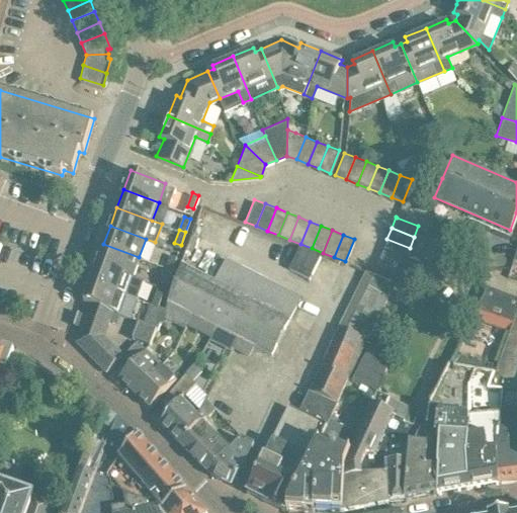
[(405,259),(410,248),(386,239),(382,250),(405,259)]
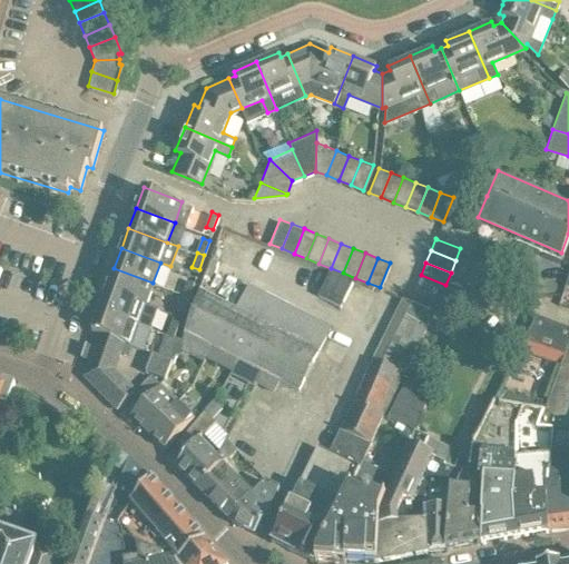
[(153,283),(114,268),(106,288),(146,303),(153,283)]
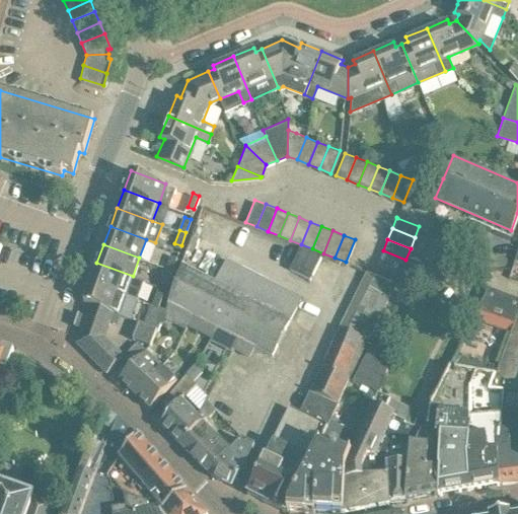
[(401,271),(405,260),(383,250),(378,262),(401,271)]
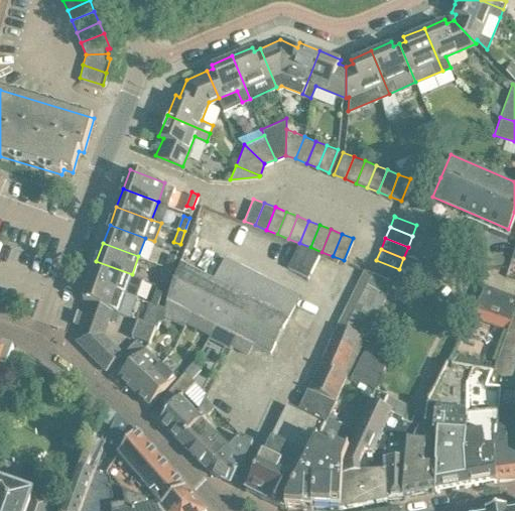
[(170,251),(165,264),(171,267),(176,254),(170,251)]
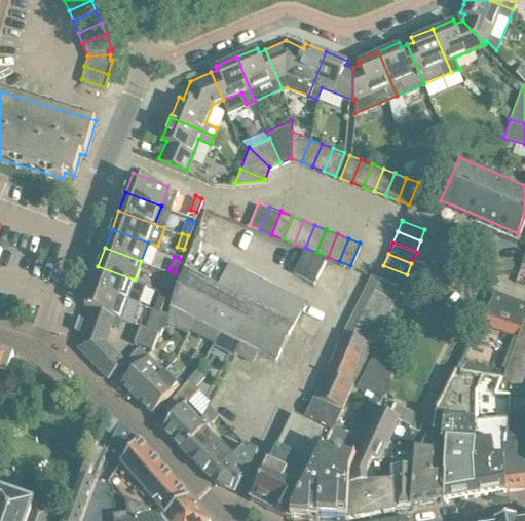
[(229,259),(218,283),(236,292),(249,269),(229,259)]
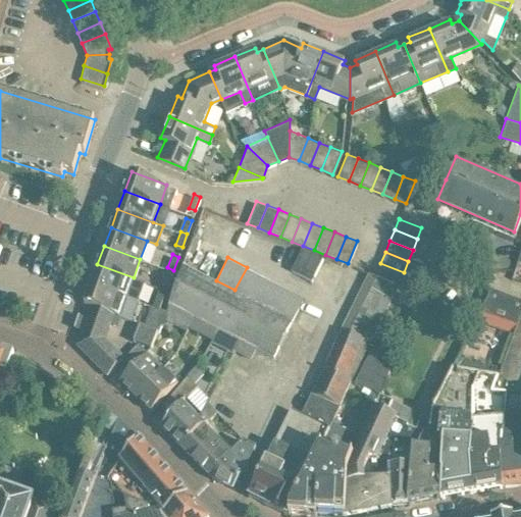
[(426,263),(410,257),(400,285),(415,291),(426,263)]
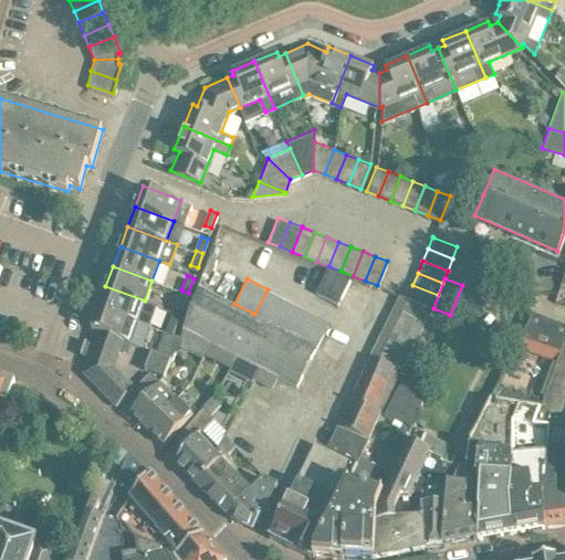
[(209,340),(236,355),(261,367),(255,378),(271,387),(276,374),(297,384),(317,346),(296,335),(275,325),(254,314),(234,304),(199,285),(184,328),(209,340)]
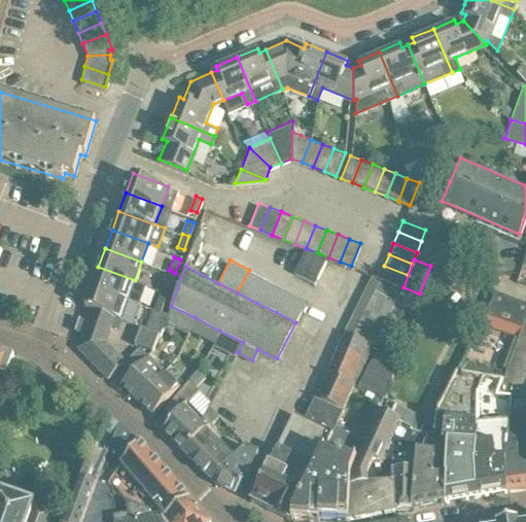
[(402,286),(408,275),(384,266),(380,277),(402,286)]
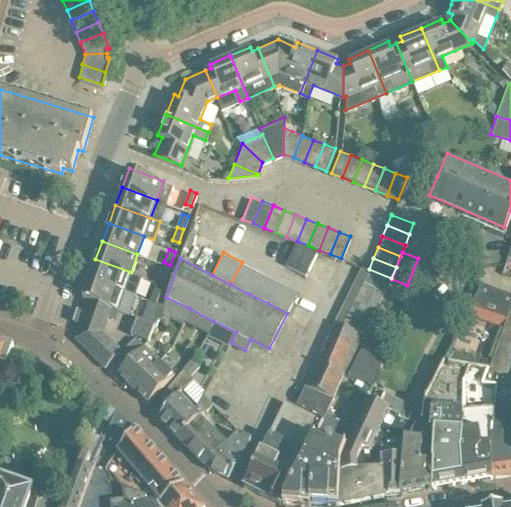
[(131,272),(95,259),(89,277),(124,290),(136,294),(142,276),(131,272)]
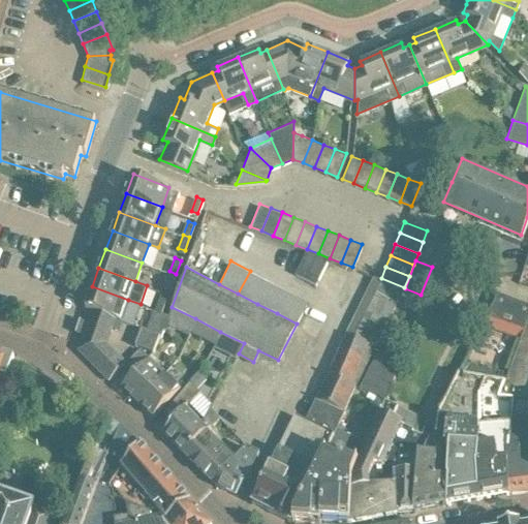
[(171,287),(176,274),(169,271),(164,285),(171,287)]
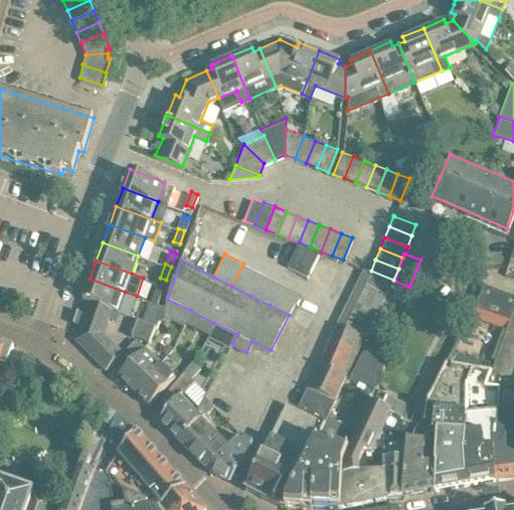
[(243,264),(231,286),(250,296),(262,274),(243,264)]
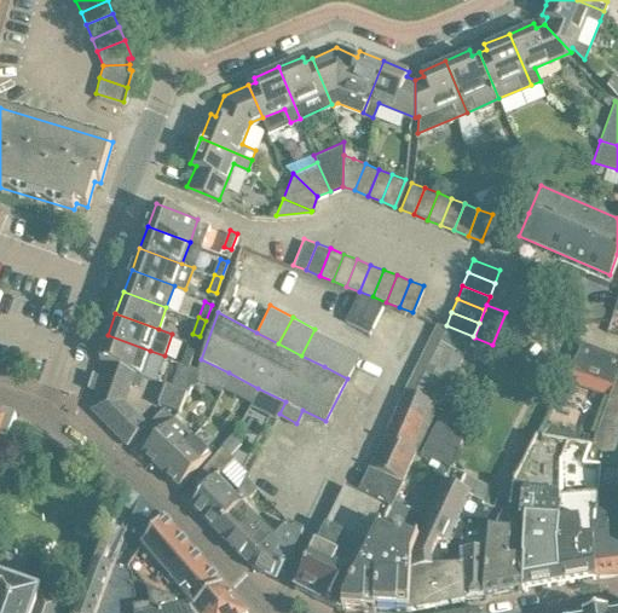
[(473,336),(446,325),(437,323),(431,336),(465,352),(473,336)]
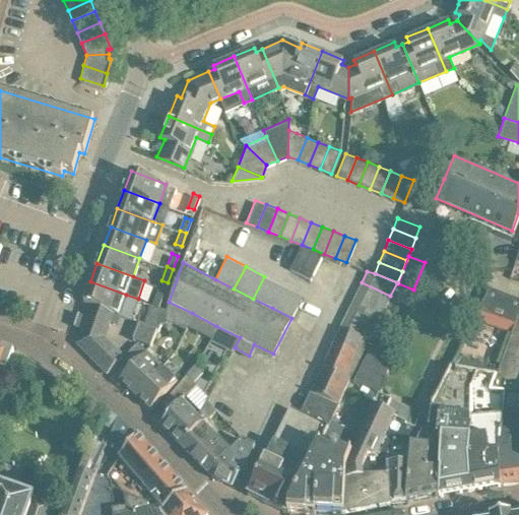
[(264,276),(253,299),(272,308),(283,285),(264,276)]
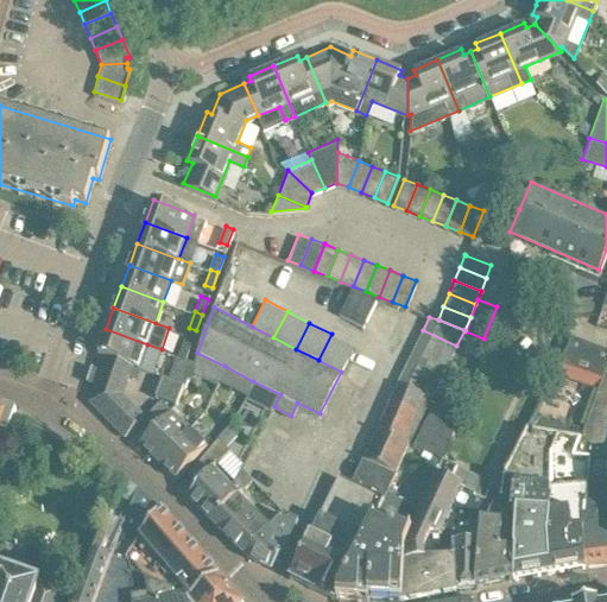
[(147,344),(106,329),(97,352),(106,354),(132,363),(139,367),(147,344)]
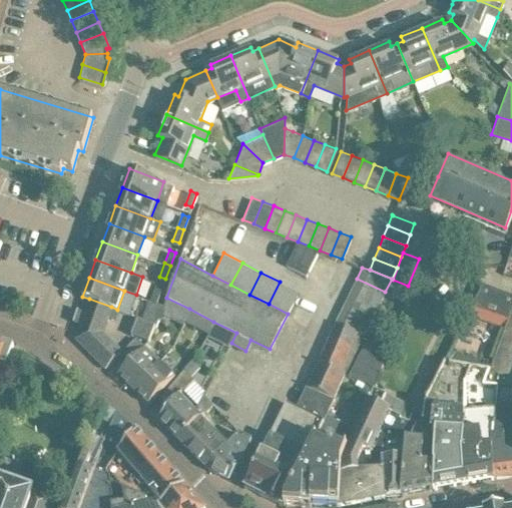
[(385,292),(357,279),(352,289),(380,303),(385,292)]
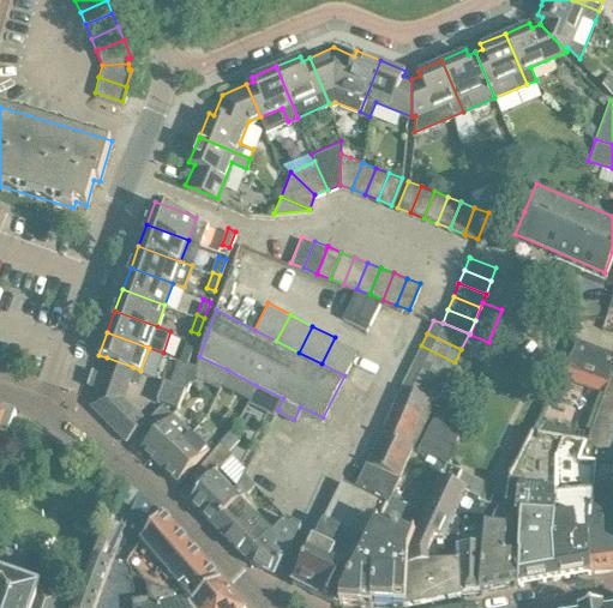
[(335,337),(322,363),(344,375),(358,349),(335,337)]
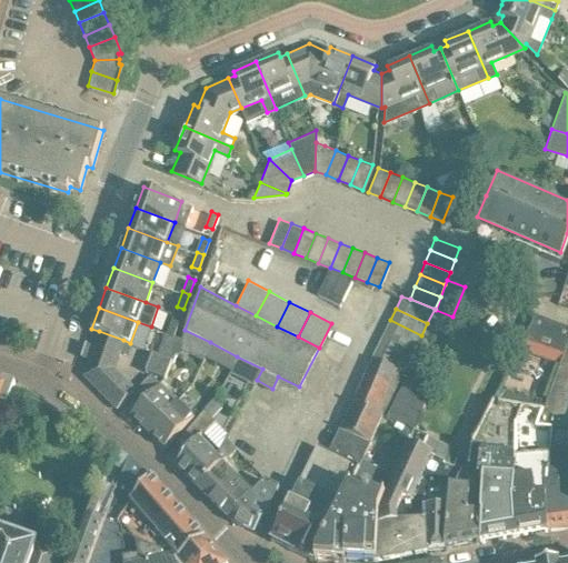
[(179,320),(172,318),(167,332),(175,334),(179,320)]
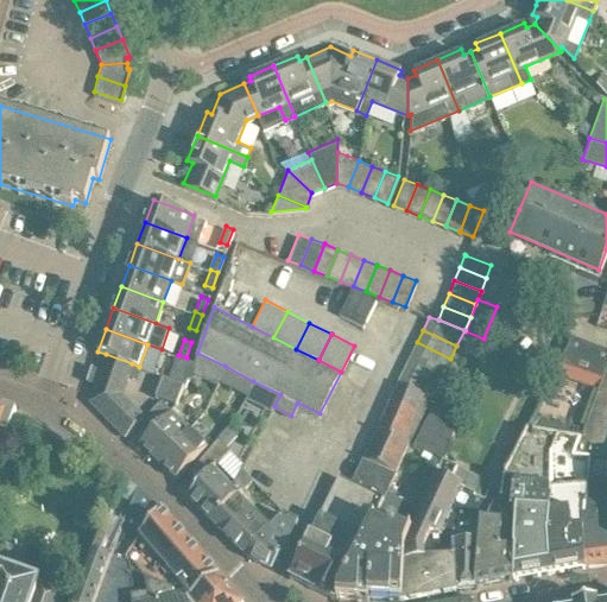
[(443,371),(450,359),(417,342),(411,355),(443,371)]
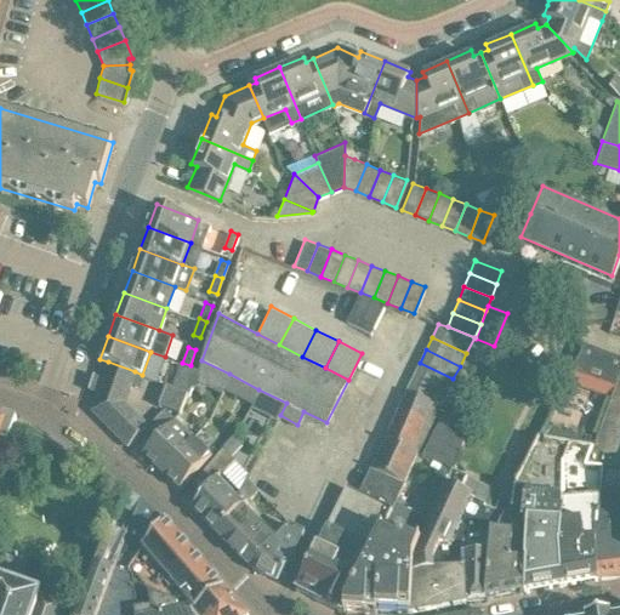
[(222,387),(229,374),(202,360),(194,379),(205,382),(205,380),(222,388),(222,387)]
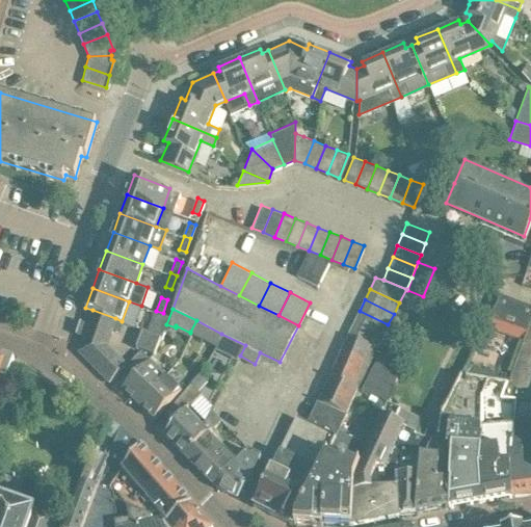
[(107,343),(115,318),(93,310),(87,321),(82,319),(77,333),(83,335),(78,349),(109,380),(127,363),(107,343)]
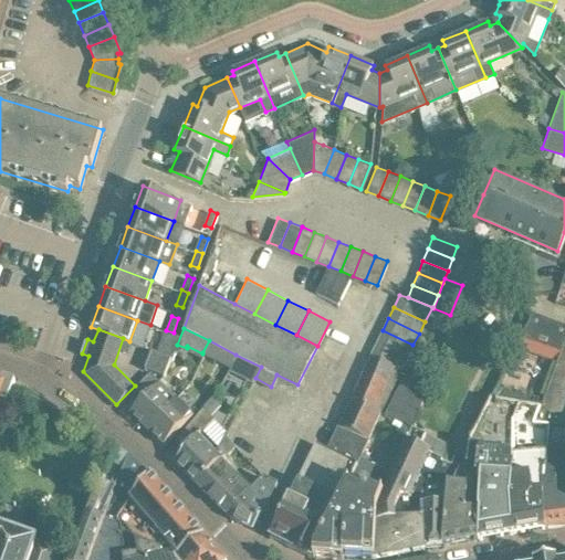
[(178,335),(174,333),(166,330),(158,351),(170,356),(178,335)]
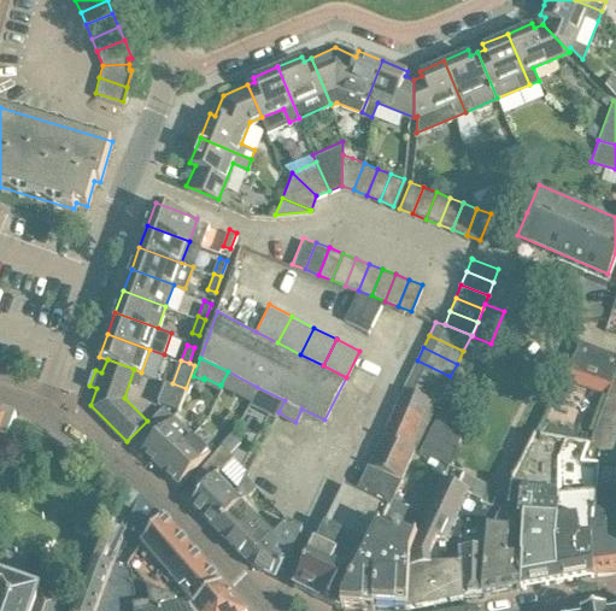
[(444,389),(450,376),(417,360),(411,374),(444,389)]
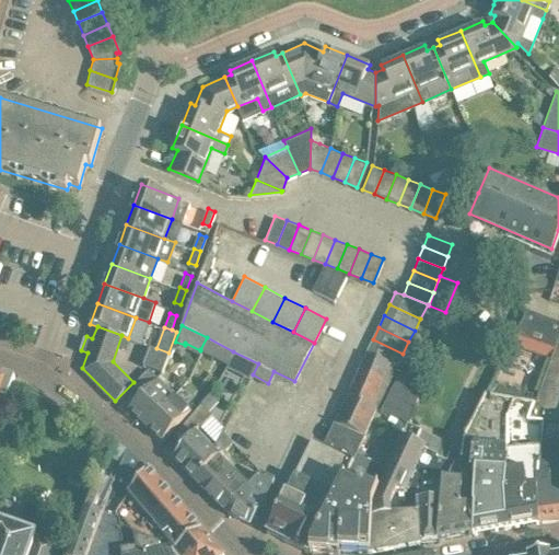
[(558,333),(556,343),(535,402),(530,418),(544,418),(558,419),(558,333)]
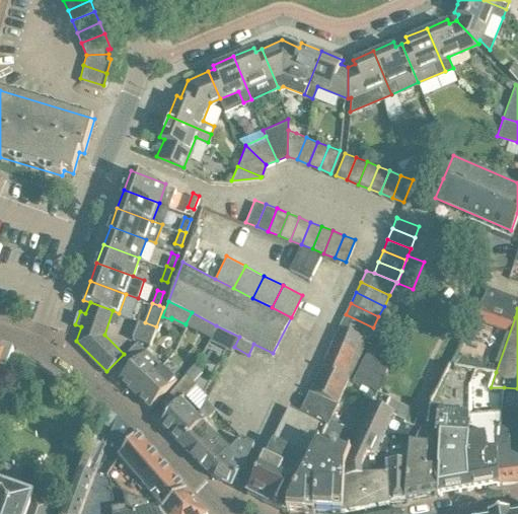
[(216,325),(192,312),(186,323),(210,336),(216,325)]
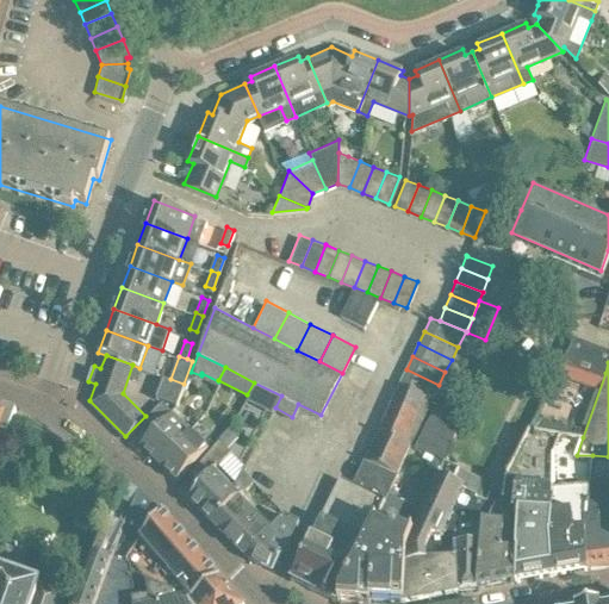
[(439,385),(406,369),(401,381),(432,396),(433,397),(439,385)]
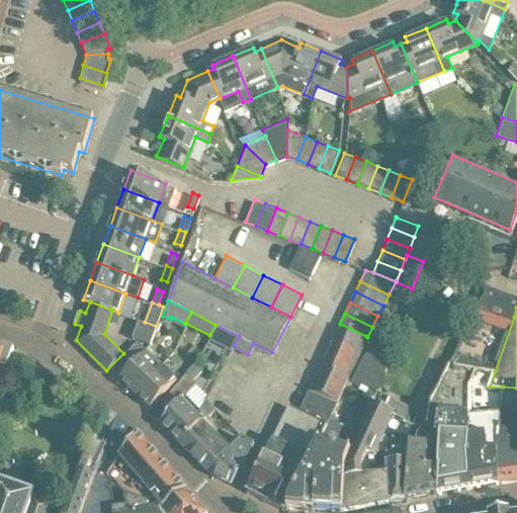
[(156,326),(145,322),(138,319),(132,336),(150,343),(156,326)]
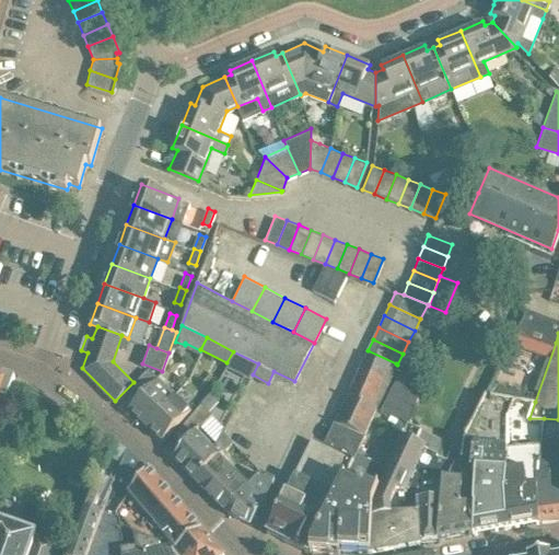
[(383,392),(396,363),(368,350),(354,379),(383,392)]
